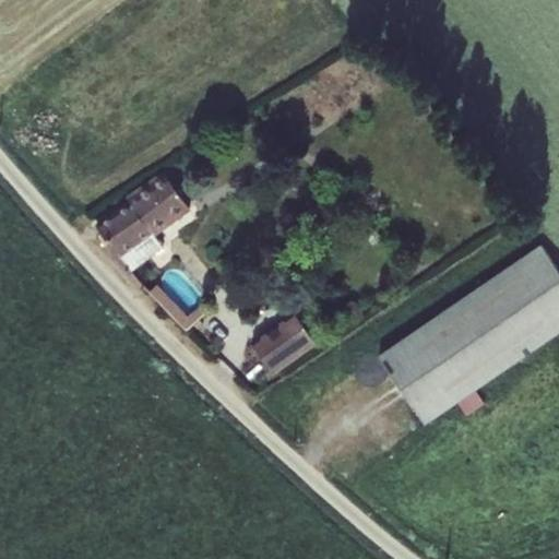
[(119,254),(133,272),(165,247),(155,235),(191,207),(166,174),(135,193),(139,199),(98,225),(119,254)]
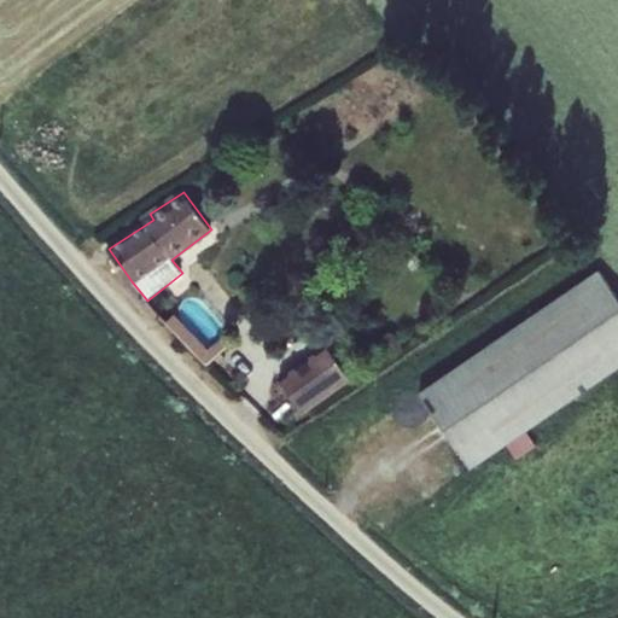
[(617,298),(600,272),(418,394),(468,468),(617,368),(617,298)]
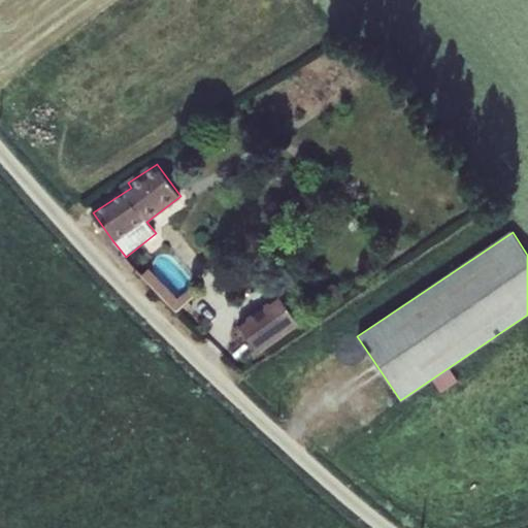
[(182,309),(203,289),(168,252),(146,272),(182,309)]
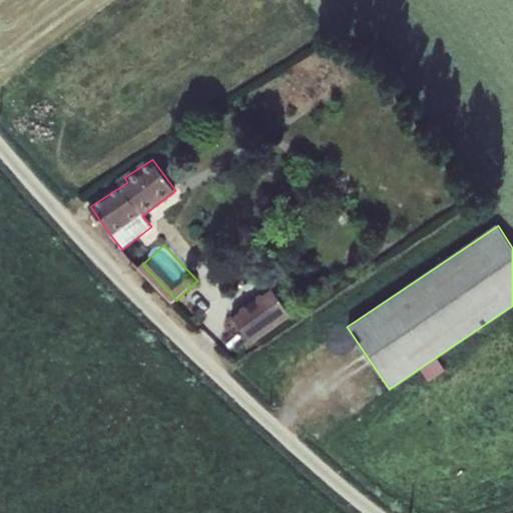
[(257,299),(275,325),(289,315),(270,289),(257,299)]
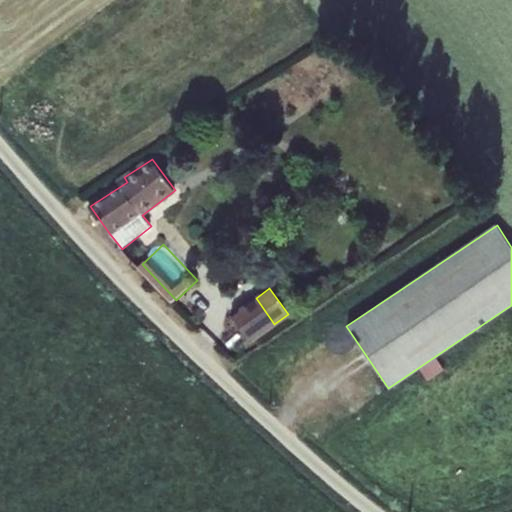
[(234,314),(252,340),(274,324),(256,298),(234,314)]
